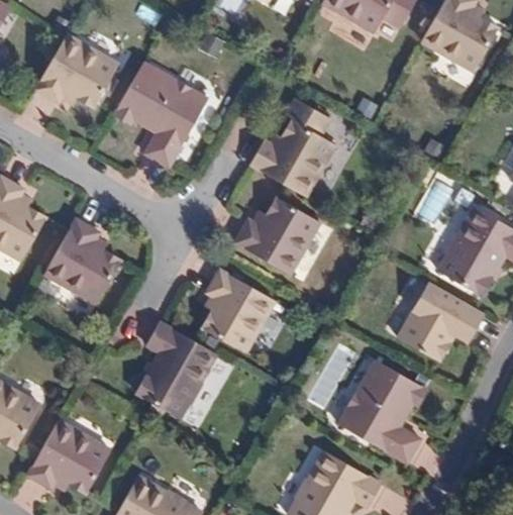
[(0,25),(11,7),(0,0),(0,25)]
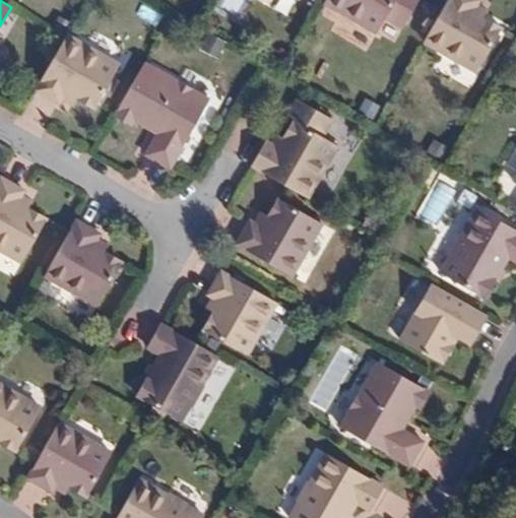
[(325,0),(324,1),(377,31),(385,16),(403,26),(417,0),(325,0)]
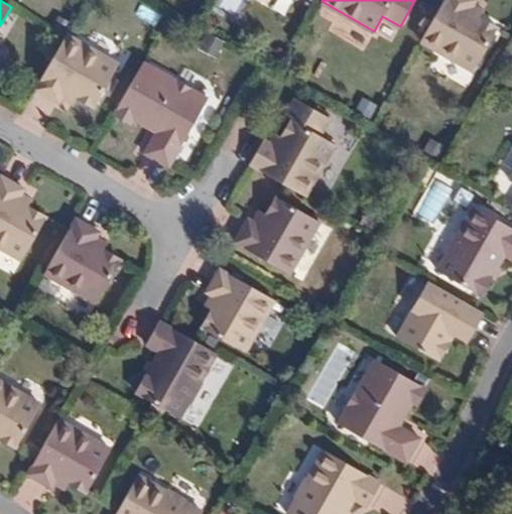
[(443,0),(420,40),(473,70),(498,26),(481,16),(482,14),(471,8),(475,0),(443,0)]
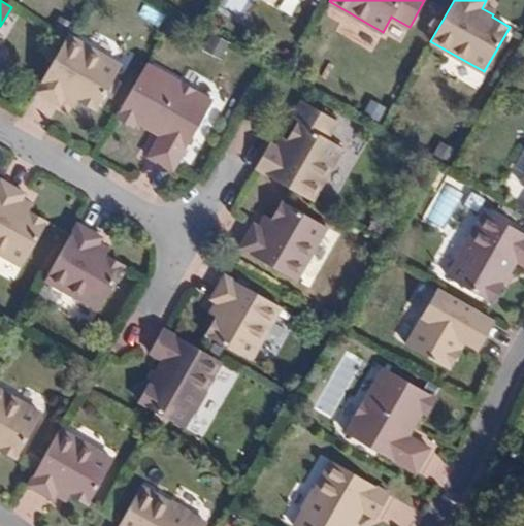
[(134,15),(156,23),(160,10),(138,4),(134,15)]
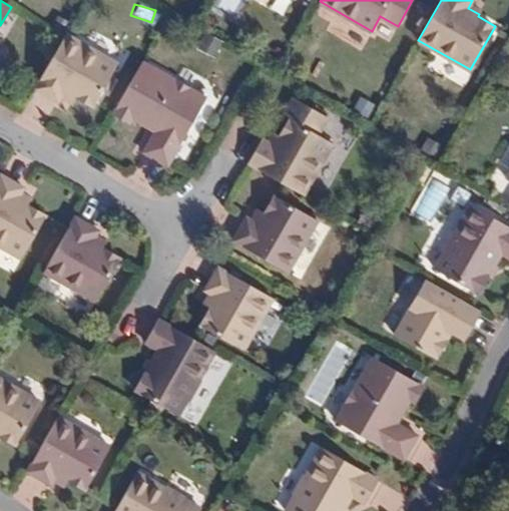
[(118,63),(66,33),(64,37),(35,88),(59,101),(64,92),(75,98),(77,96),(93,106),(118,63)]
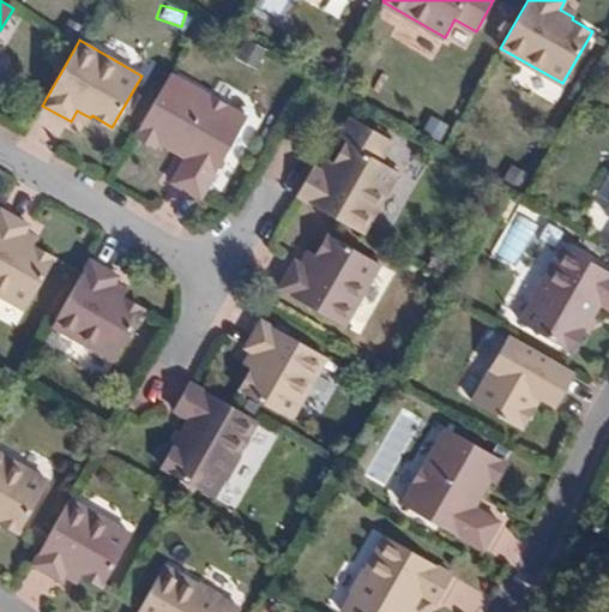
[(172,73),(136,135),(155,147),(158,141),(176,151),(180,147),(190,151),(173,181),(200,198),(247,117),(172,73)]
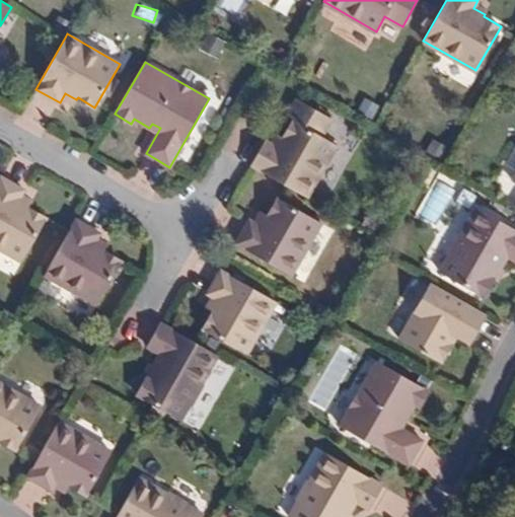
[(251,165),(306,197),(337,144),(321,136),(332,118),(303,101),(283,136),(281,135),(275,145),(266,140),(251,165)]
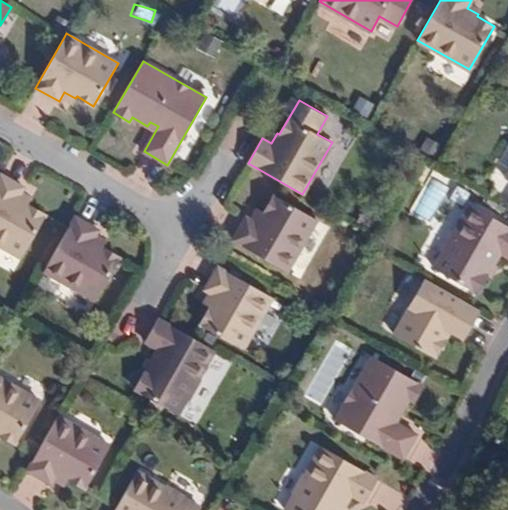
[(1,174),(0,176),(0,244),(21,257),(46,214),(29,205),(30,203),(19,196),(24,187),(1,174)]
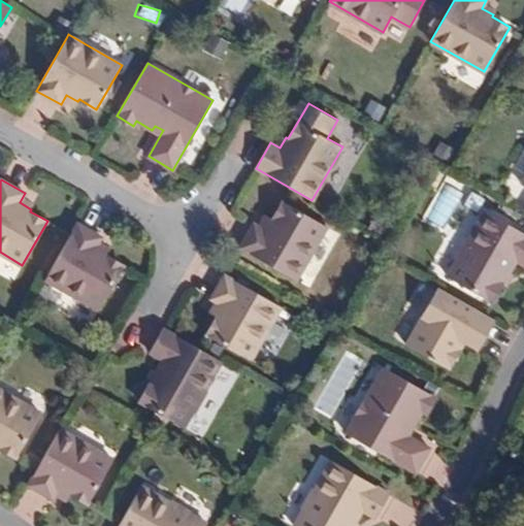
[(254,223),(239,248),(295,280),(326,226),(282,201),(272,218),(269,217),(263,229),(254,223)]
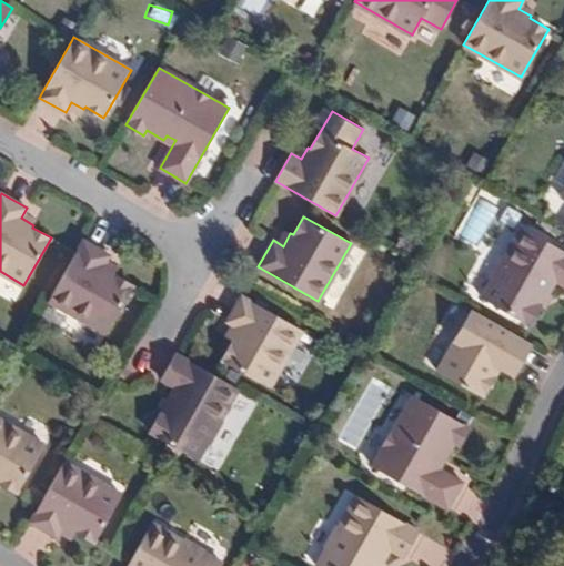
[(563,250),(522,226),(504,256),(502,255),(489,279),(491,280),(481,296),(529,324),(554,280),(563,285),(563,250)]
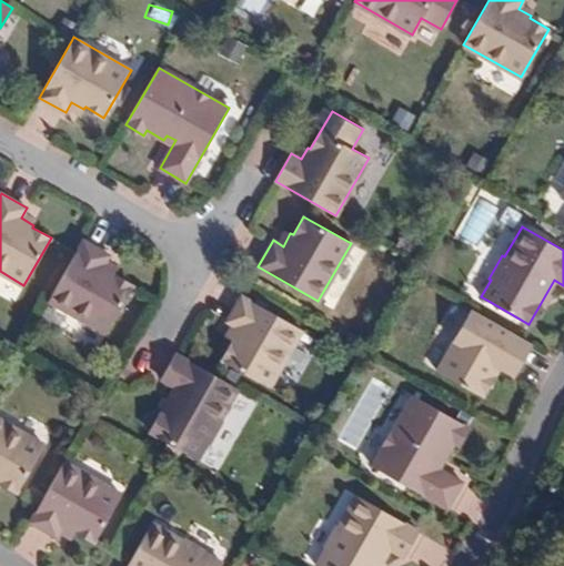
[(83,240),(49,300),(106,333),(133,285),(114,274),(116,272),(103,265),(109,254),(83,240)]
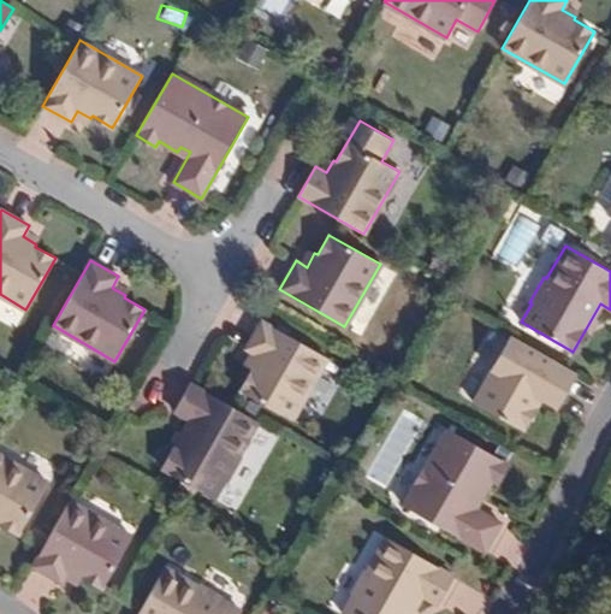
[(326,358),(262,320),(245,348),(256,354),(248,369),(251,370),(239,390),(291,419),(326,358)]
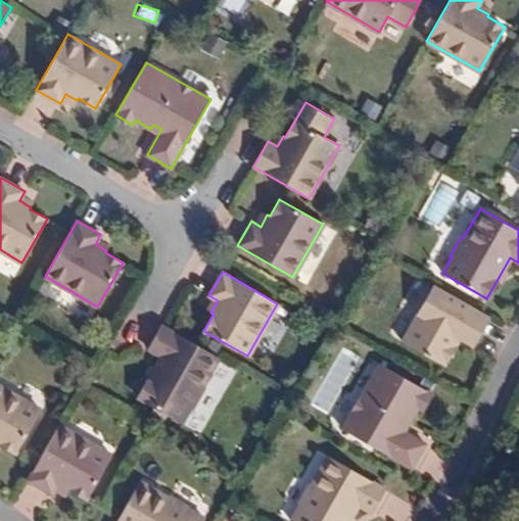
[(455,335),(472,344),(487,317),(432,285),(400,340),(442,365),(456,342),(452,340),(455,335)]
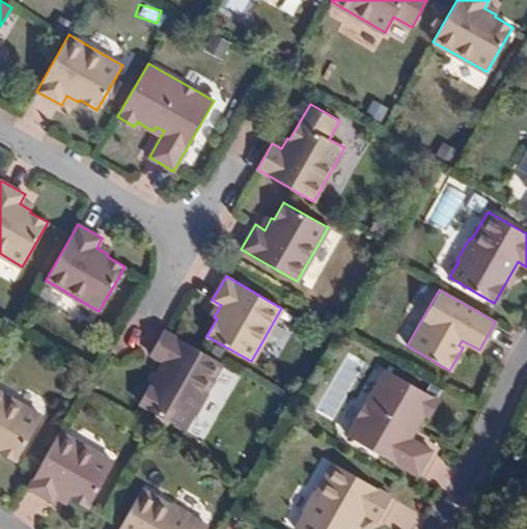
[(165,330),(150,355),(163,362),(139,404),(184,428),(193,413),(194,414),(206,392),(205,391),(222,363),(165,330)]
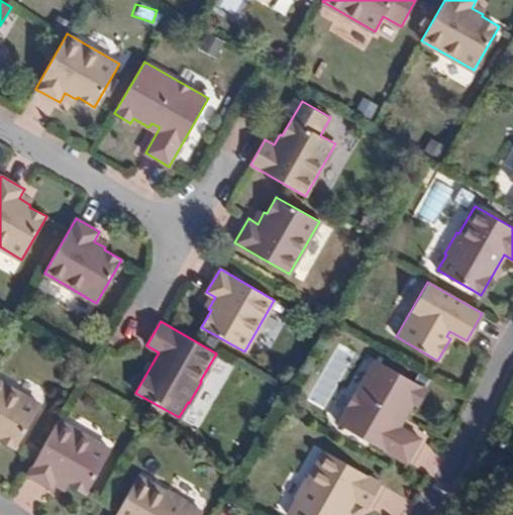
[(426,389),(374,358),(336,423),(405,462),(419,438),(394,423),(399,415),(403,418),(412,402),(416,405),(426,389)]
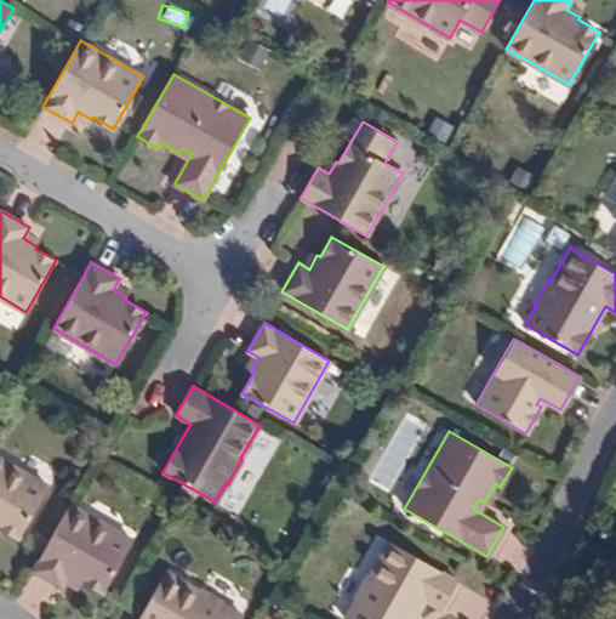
[(49,487),(0,458),(0,528),(18,539),(49,487)]
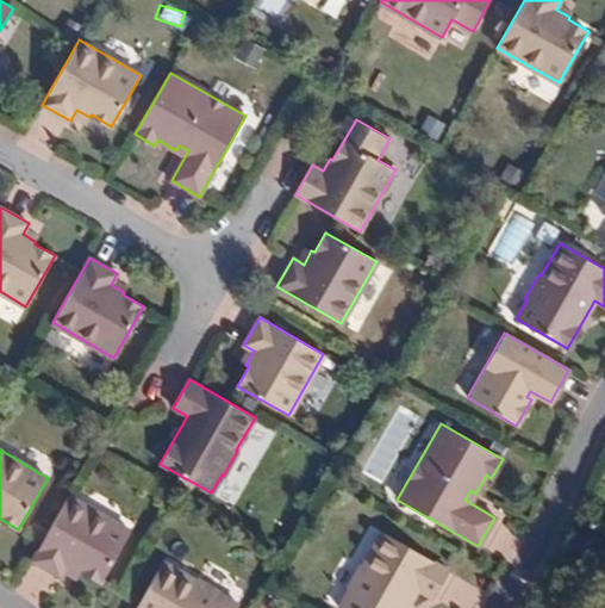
[(68,496),(31,560),(60,576),(66,565),(79,574),(80,571),(100,582),(130,531),(68,496)]
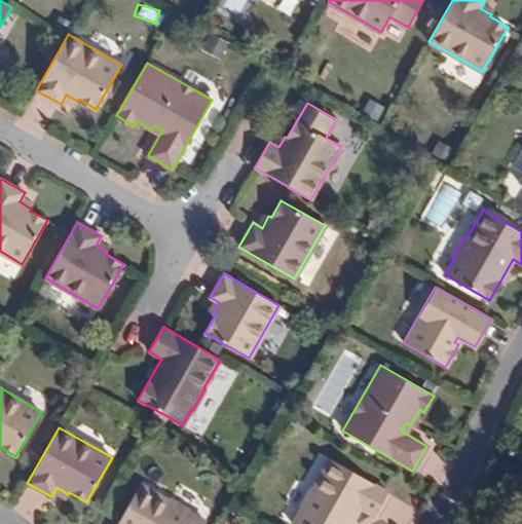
[(385,490),(329,458),(312,486),(311,485),(299,507),(300,508),(291,523),(292,523),(348,523),(359,508),(371,515),(385,490)]
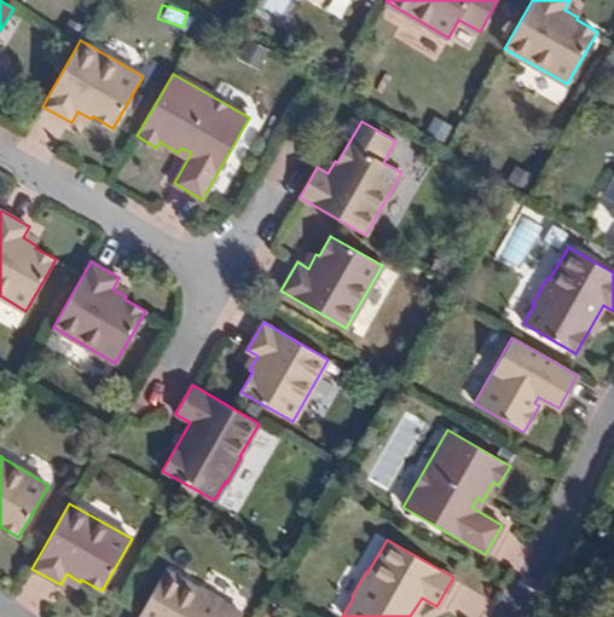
[(164,570),(137,616),(238,616),(242,613),(222,603),(224,601),(198,587),(197,588),(164,570)]
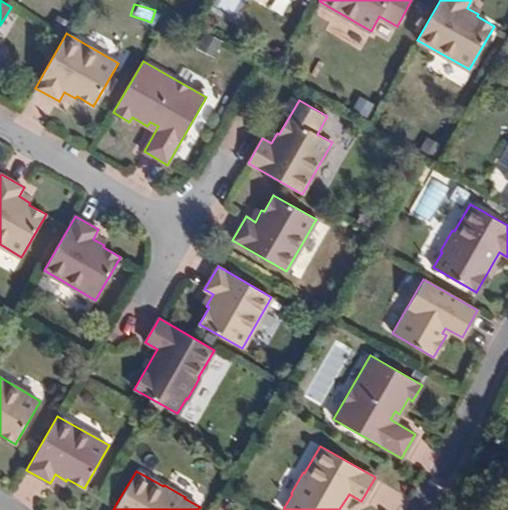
[(372,483),(367,503),(393,509),(399,509),(404,492),(372,483)]
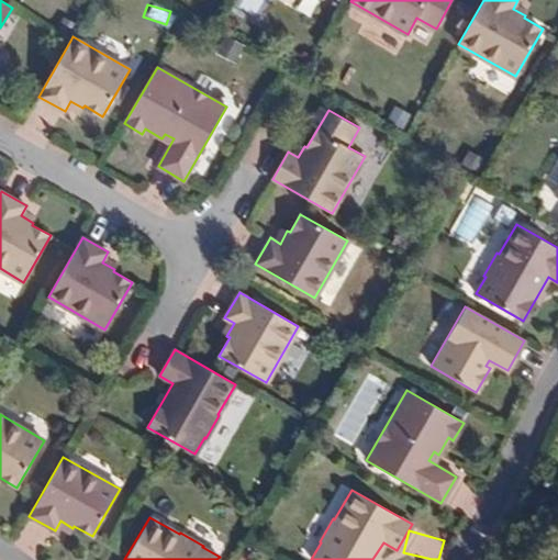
All buildings are outlined.
